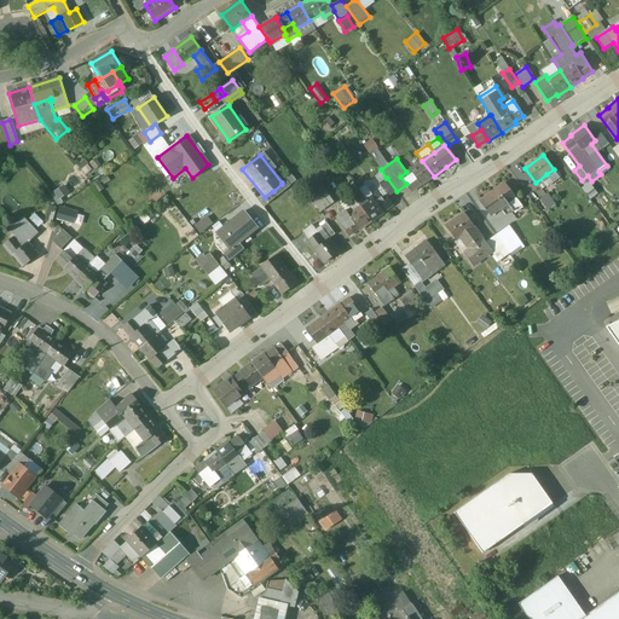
[(406,172),(400,177),(406,184),(411,191),(421,185),(434,177),(422,161),(406,172)]
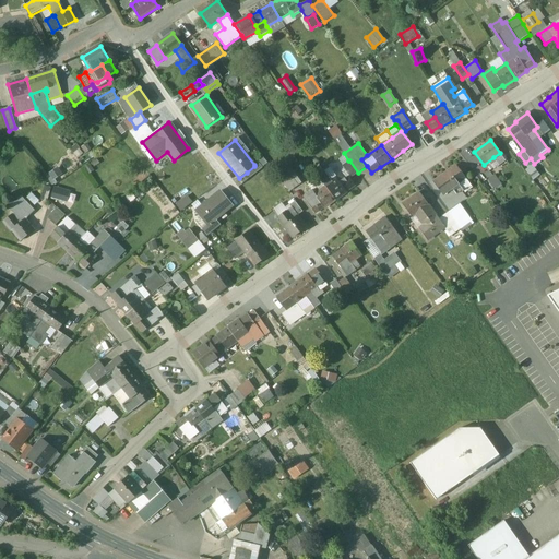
[(504,161),(500,153),(494,157),(496,161),(499,165),(504,161)]
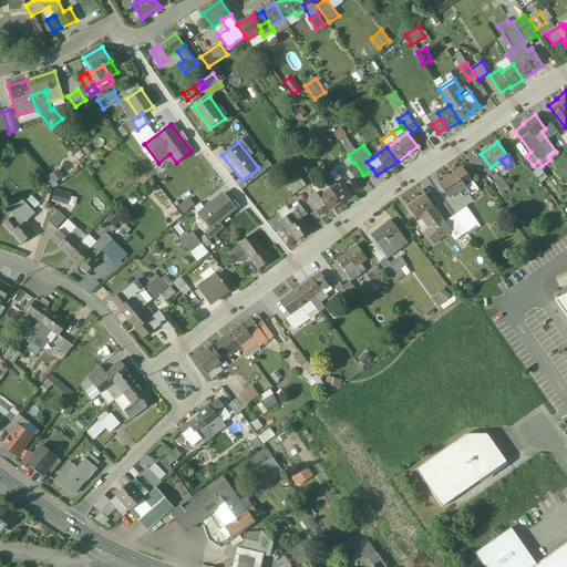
[(501,160),(491,167),(495,174),(501,171),(497,166),(503,163),(501,160)]
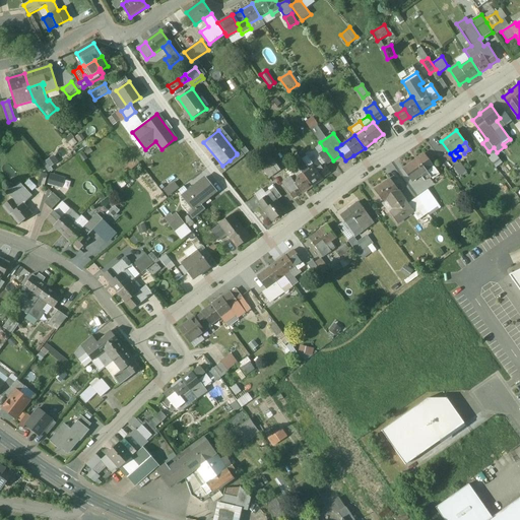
[(333,160),(325,149),(319,153),(327,165),(333,160)]
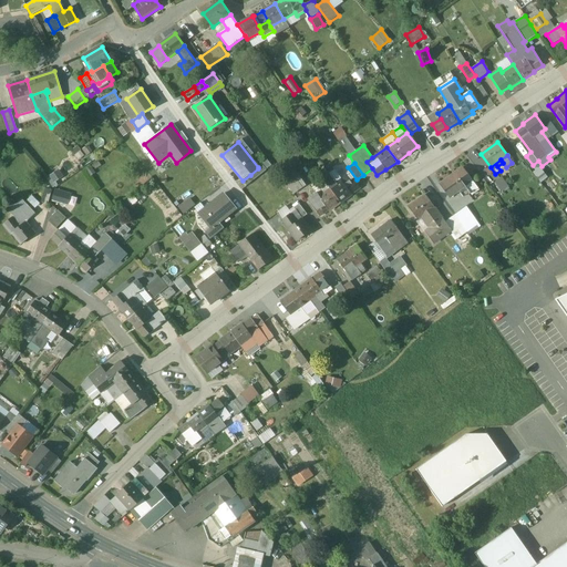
[(261,165),(258,167),(258,168),(250,175),(255,179),(266,171),(261,165)]
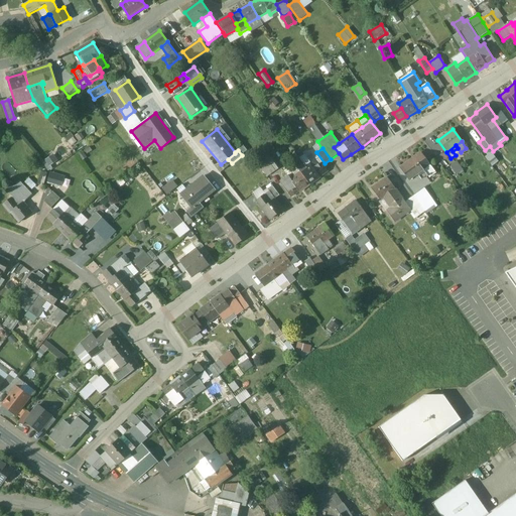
[(420,152),(400,167),(409,179),(417,174),(429,165),(420,152)]
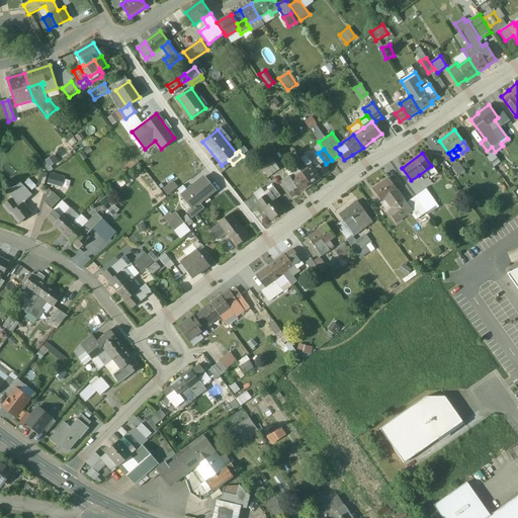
[(42,161),(47,167),(55,163),(51,156),(42,161)]
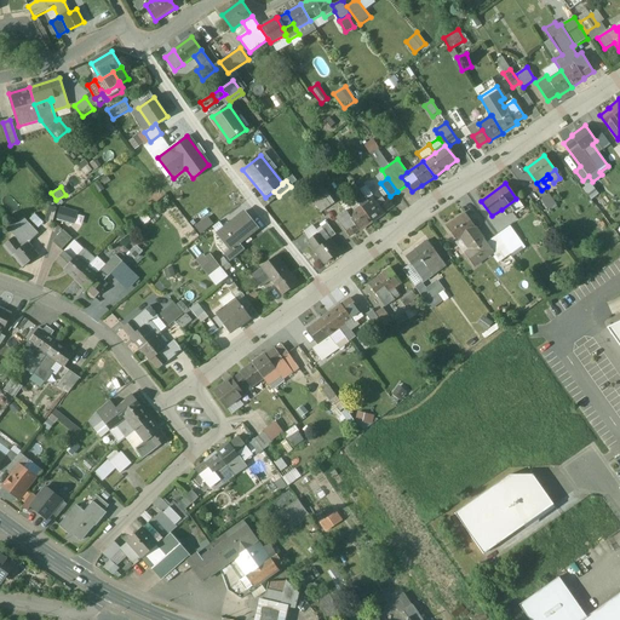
[(326,190),(311,199),(321,212),(334,204),(326,190)]
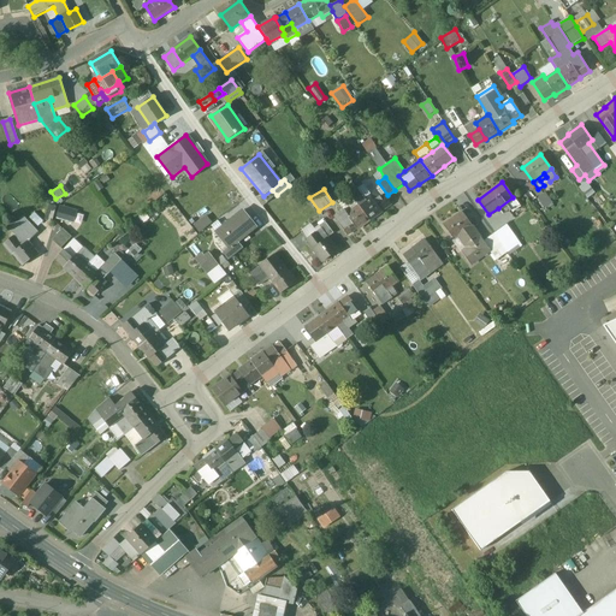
[(377,191),(359,205),(369,220),(383,212),(381,211),(391,205),(384,194),(379,197),(377,191)]
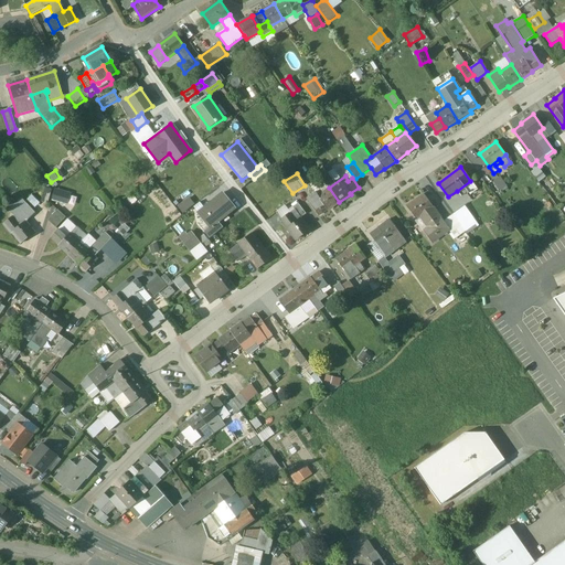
[(507,185),(500,177),(492,182),(500,191),(507,185)]
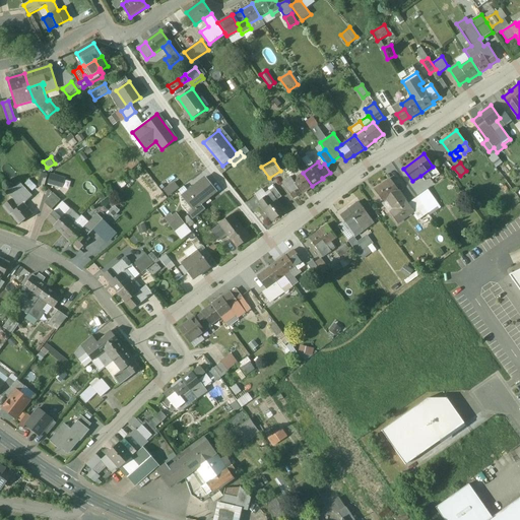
[(297,165),(286,173),(289,177),(290,177),(293,180),(302,173),(297,165)]
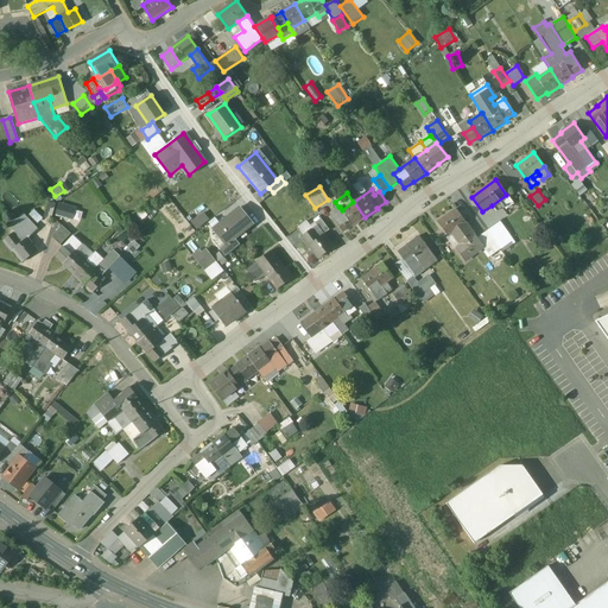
[(506,195),(492,206),(496,211),(502,207),(502,209),(505,208),(506,209),(513,203),(506,195)]
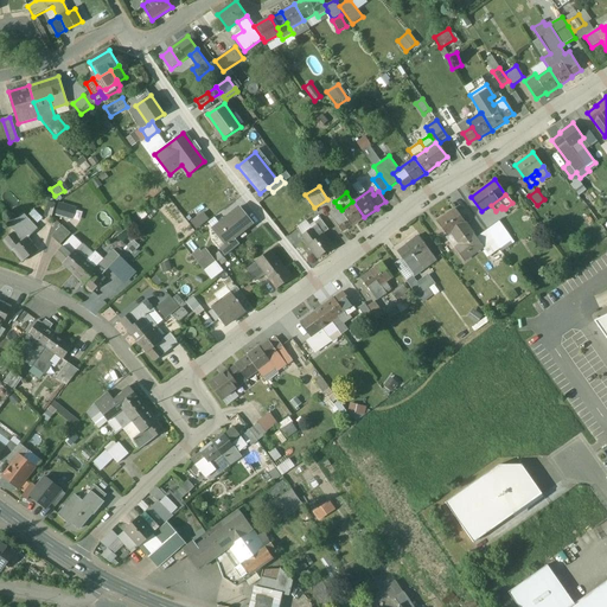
[(78,222),(83,210),(57,202),(53,215),(78,222)]
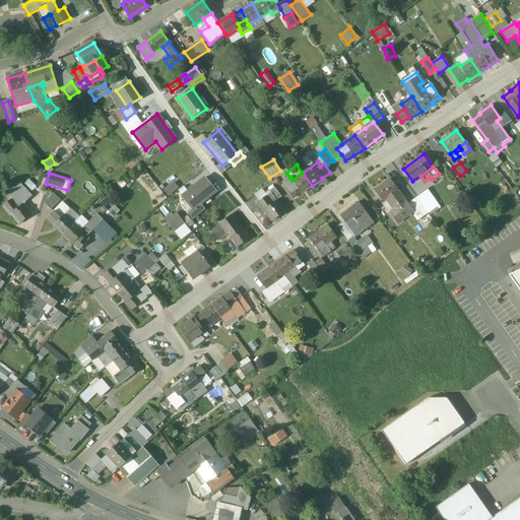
[(302,173),(293,180),(290,177),(289,177),(281,183),(294,199),(301,193),(302,194),(312,186),(303,173),(302,173)]
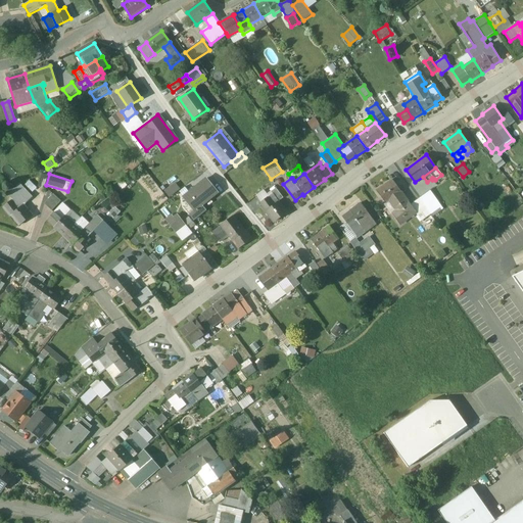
[(27,184),(34,191),(38,187),(31,180),(27,184)]
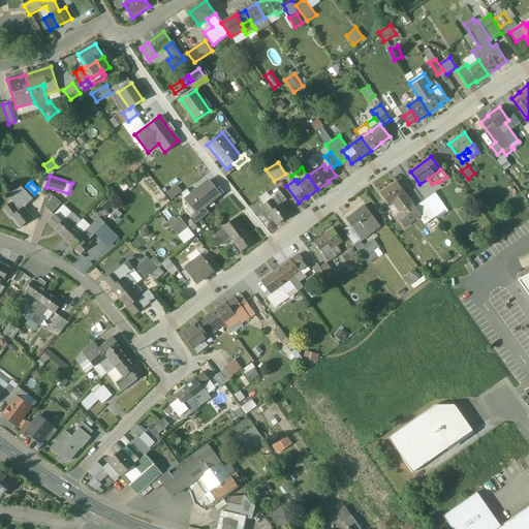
[(209,182),(187,200),(197,214),(205,208),(219,195),(209,182)]
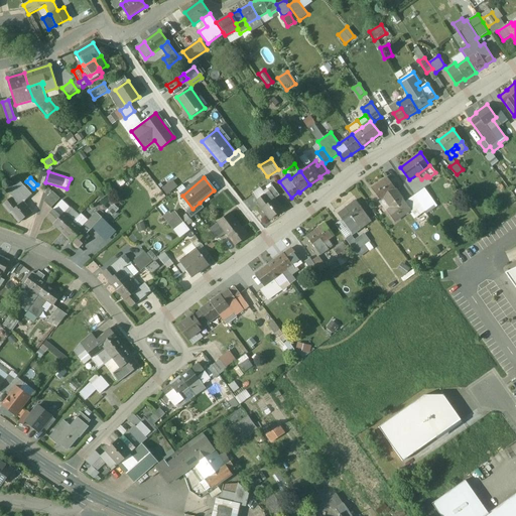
[(387,177),(371,188),(380,201),(384,199),(396,189),(387,177)]
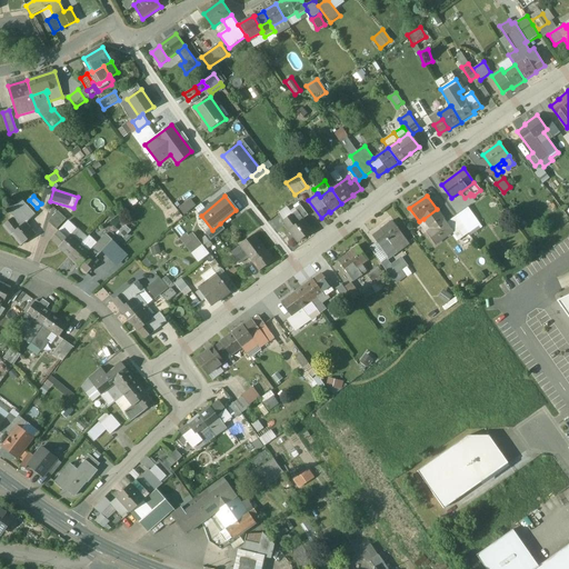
[(178,206),(181,213),(195,207),(190,199),(178,206)]
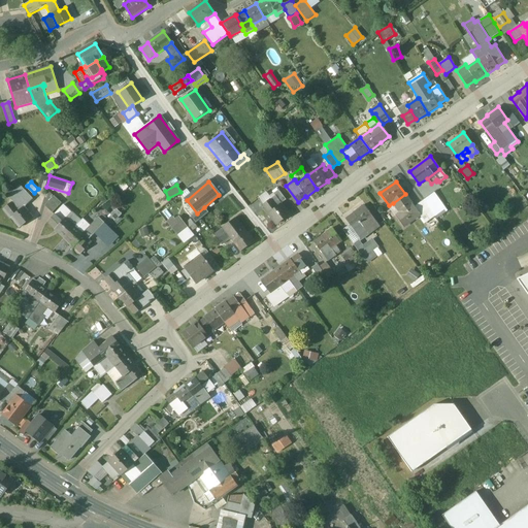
[(286,200),(278,190),(273,194),(275,196),(281,203),(286,200)]
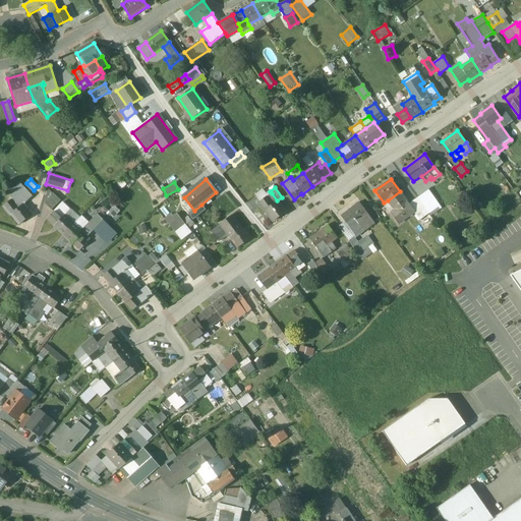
[(33,196),(24,188),(19,192),(27,201),(33,196)]
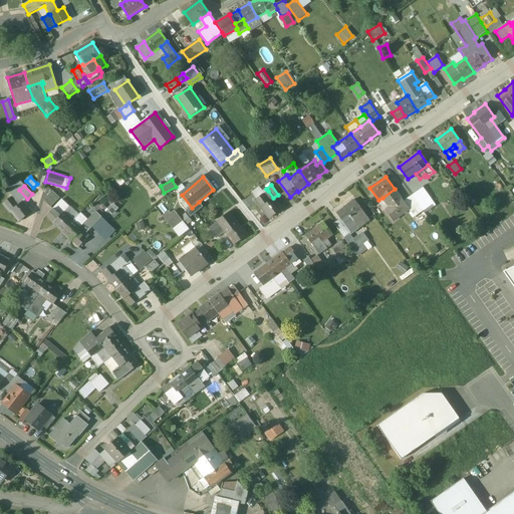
[(423,187),(412,195),(420,205),(429,198),(430,198),(423,187)]
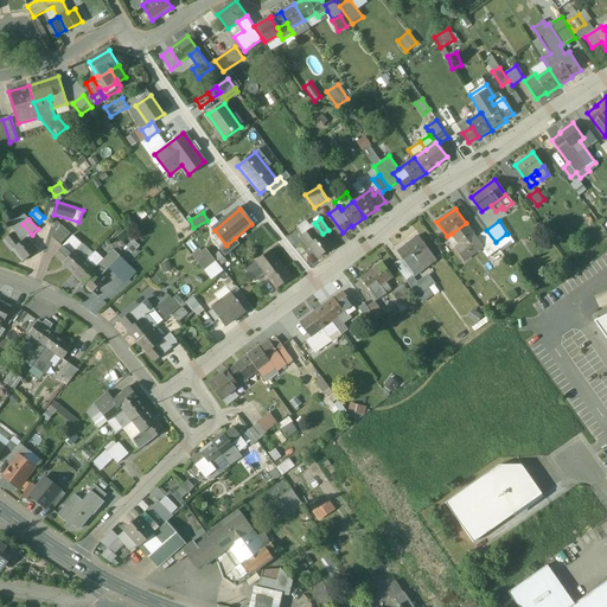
[(475,237),(466,223),(452,234),(460,244),(455,248),(464,261),(483,247),(475,237)]
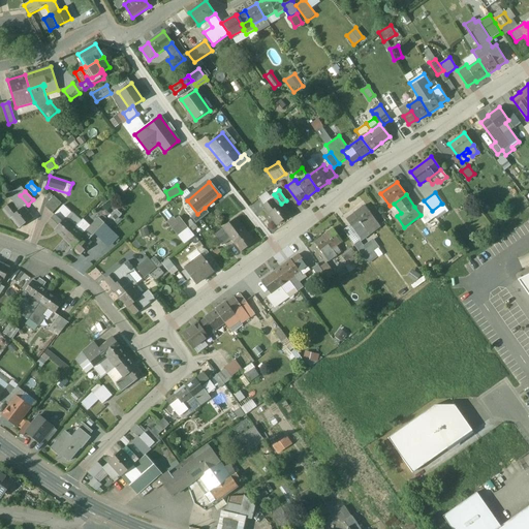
[(20,195),(3,210),(10,219),(11,218),(20,228),(32,217),(24,208),(28,205),(20,195)]
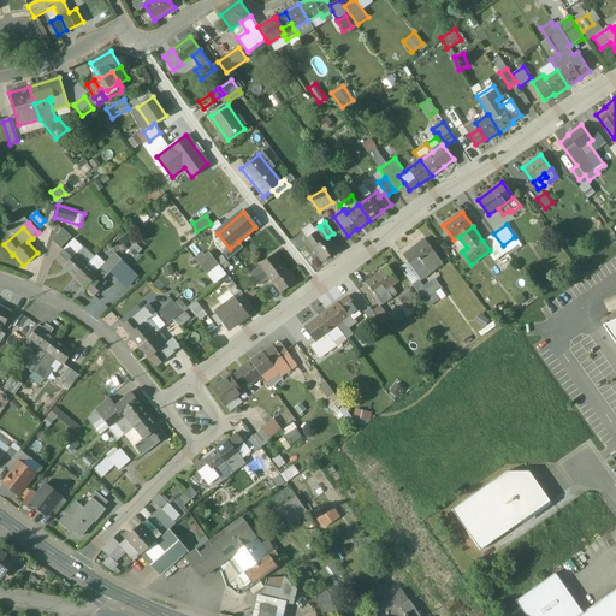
[(71,237),(63,229),(52,240),(61,248),(71,237)]
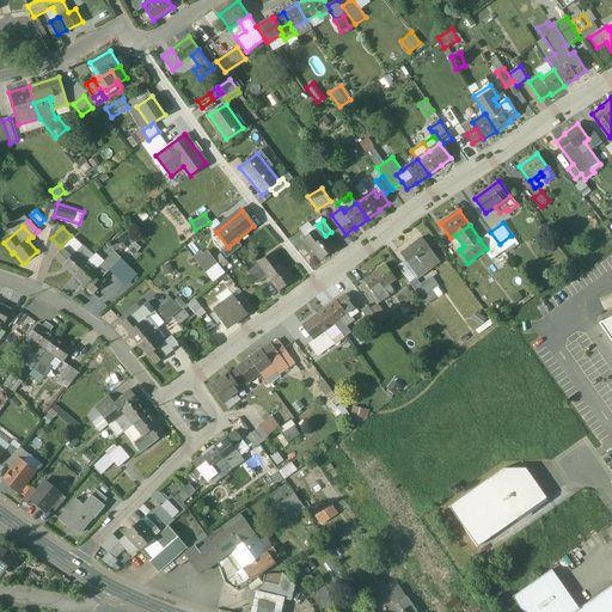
[(325,236),(319,227),(314,231),(320,240),(326,237),(325,236)]
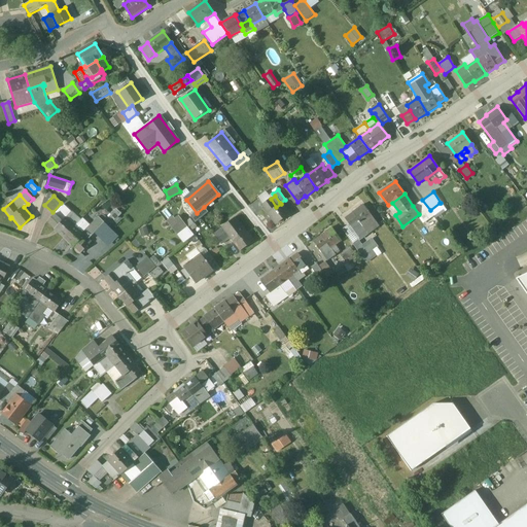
[(271,199),(262,205),(269,213),(276,207),(271,199)]
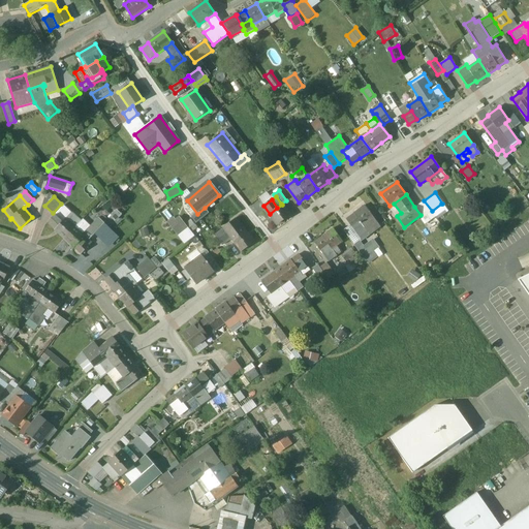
[(432,211),(424,200),(414,207),(421,215),(426,223),(435,216),(432,211)]
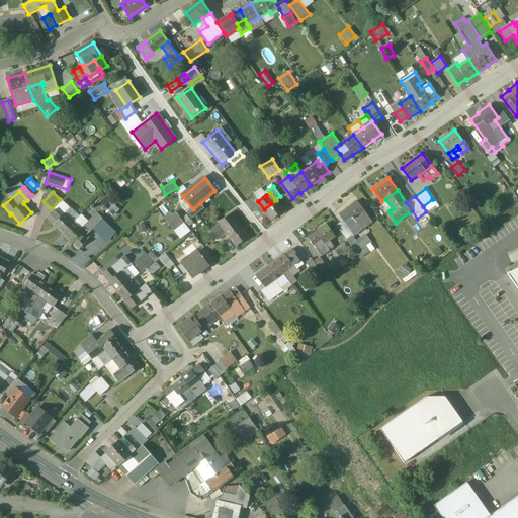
[(432,199),(423,206),(426,211),(436,205),(432,199)]
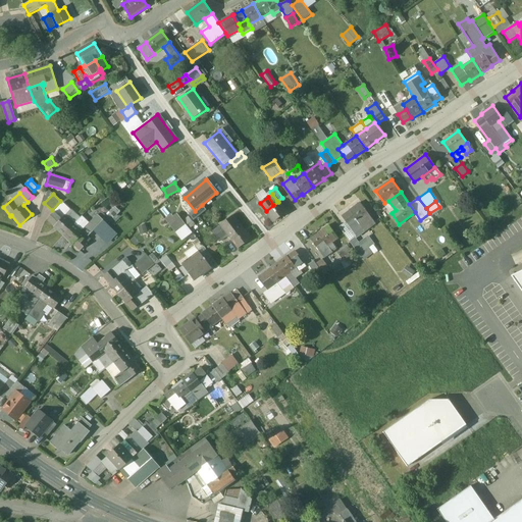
[(266,211),(265,211),(273,221),(285,212),(278,202),(273,205),(266,211)]
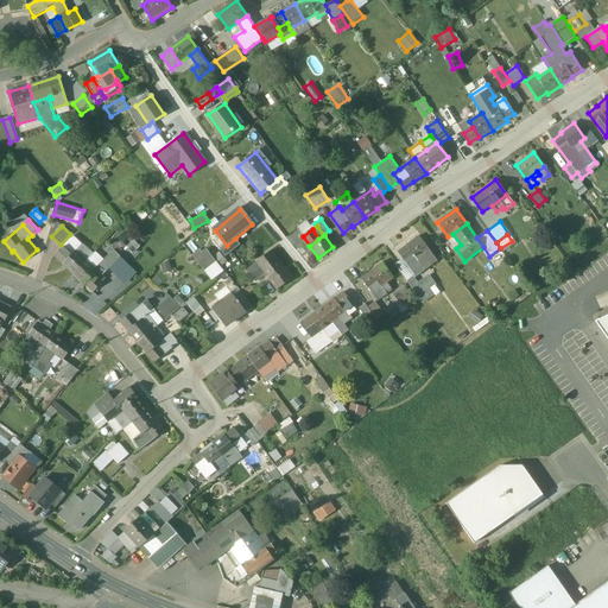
[(407,246),(398,252),(403,259),(415,274),(423,267),(418,260),(430,251),(419,236),(406,245),(407,246)]
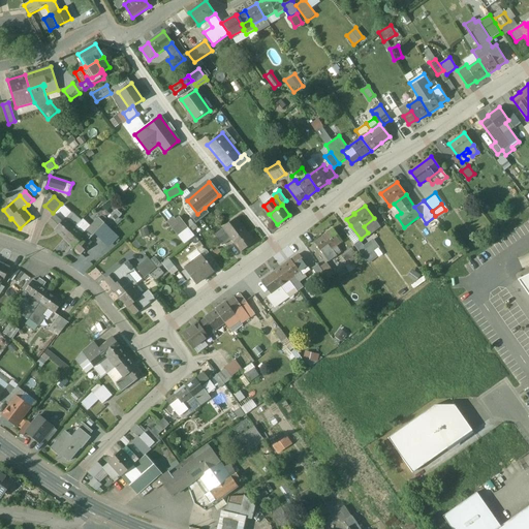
[(114,221),(121,215),(114,207),(106,213),(114,221)]
